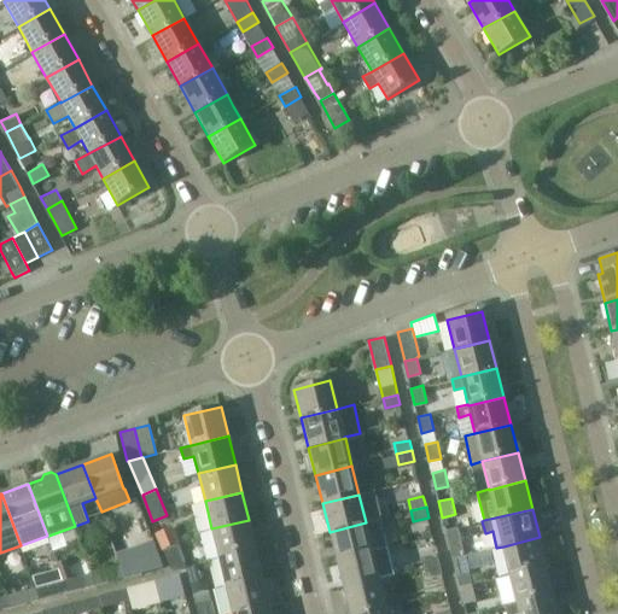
[(380,519),(366,522),(330,532),(337,560),(373,550),(380,549),(378,537),(385,536),(380,519)]
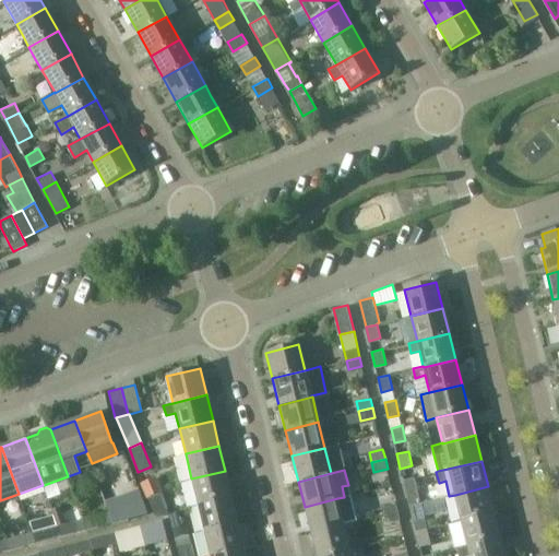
[(232,497),(225,471),(191,478),(198,505),(232,497)]
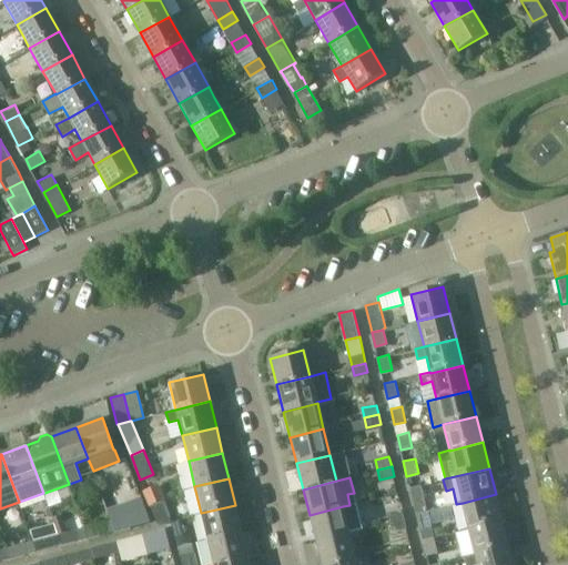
[(421,484),(409,486),(414,502),(424,500),(421,484)]
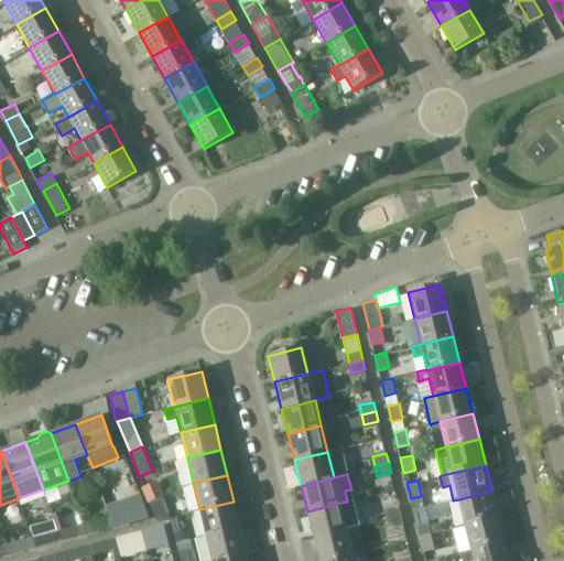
[(159,486),(145,492),(150,502),(163,496),(159,486)]
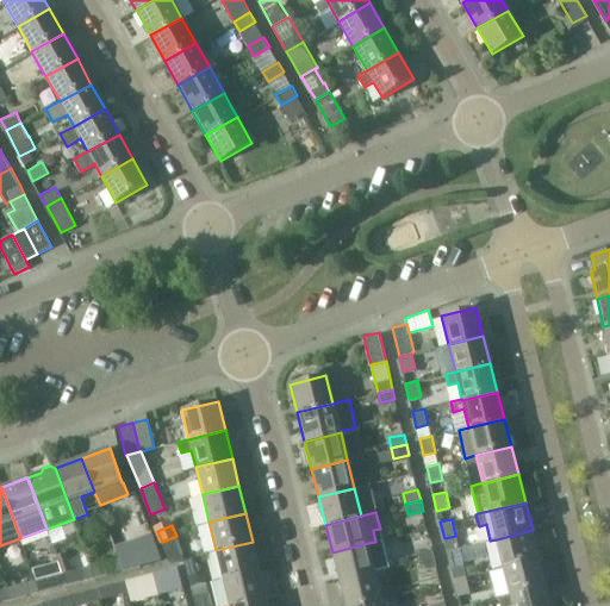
[(504,566),(539,557),(533,530),(497,539),(504,566)]
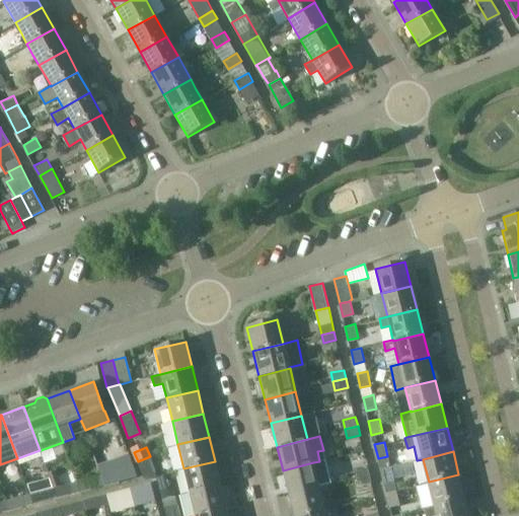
[(144,476),(157,475),(150,456),(138,461),(144,476)]
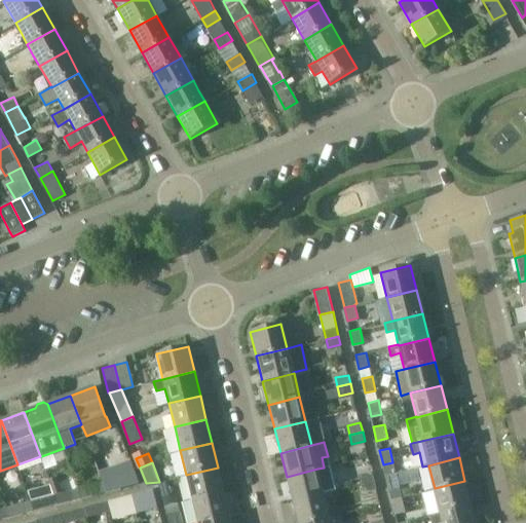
[(192,499),(224,491),(218,468),(186,475),(192,499)]
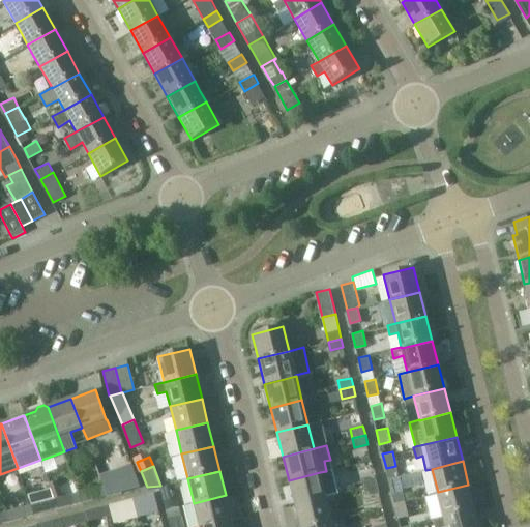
[(326,496),(320,472),(289,480),(295,504),(326,496)]
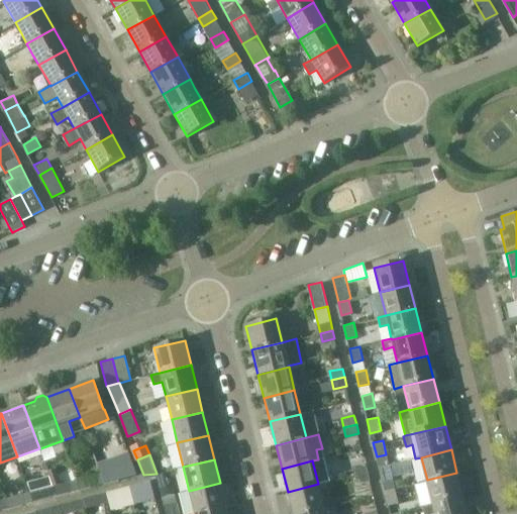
[(352,466),(354,475),(368,471),(366,463),(352,466)]
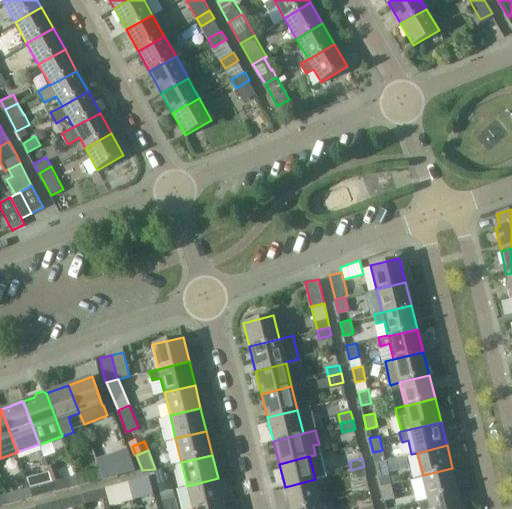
[(389,473),(385,459),(375,462),(379,476),(389,473)]
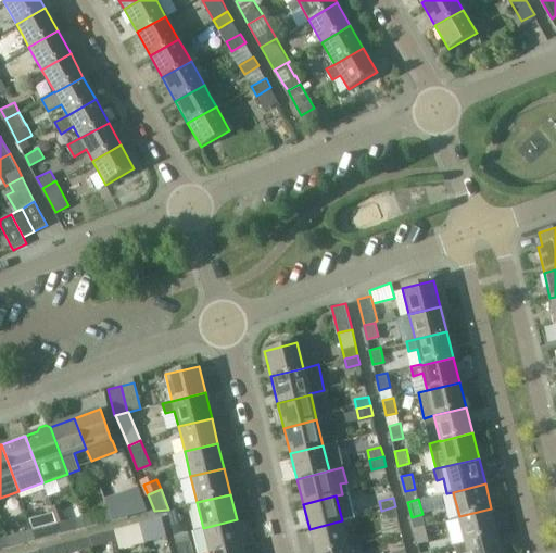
[(86,525),(83,515),(65,519),(60,503),(52,505),(53,511),(57,522),(60,532),(86,525)]
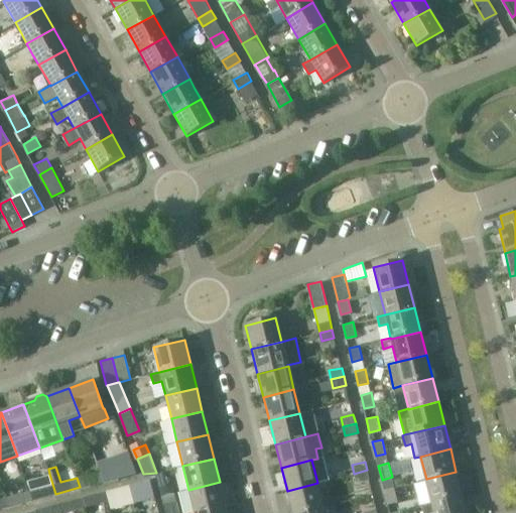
[(114,468),(101,472),(103,481),(117,478),(114,468)]
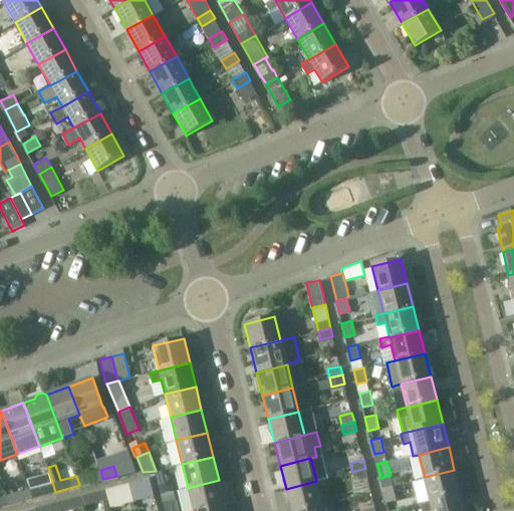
[(367,477),(365,468),(352,472),(355,480),(367,477)]
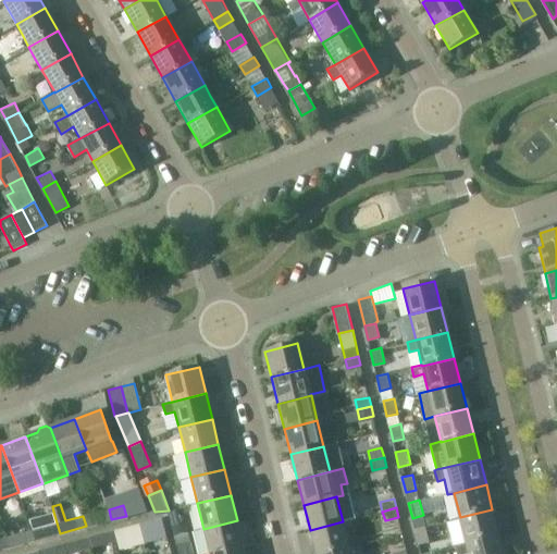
[(111,519),(109,509),(83,516),(86,526),(111,519)]
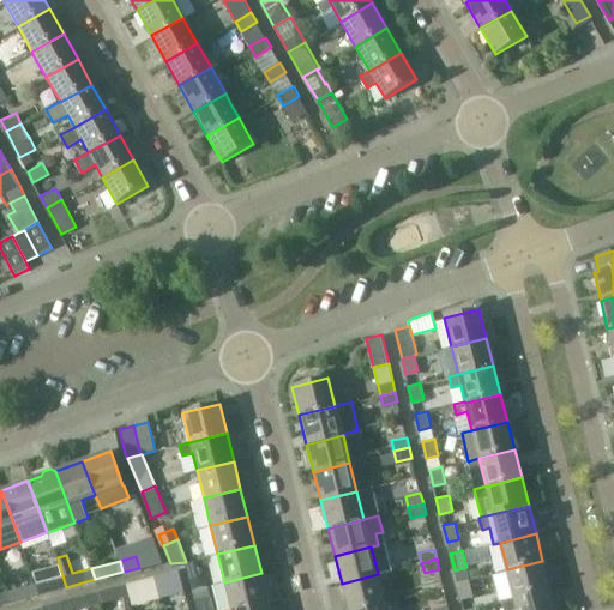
[(549,590),(542,561),(507,569),(513,597),(501,601),(501,602),(549,590)]
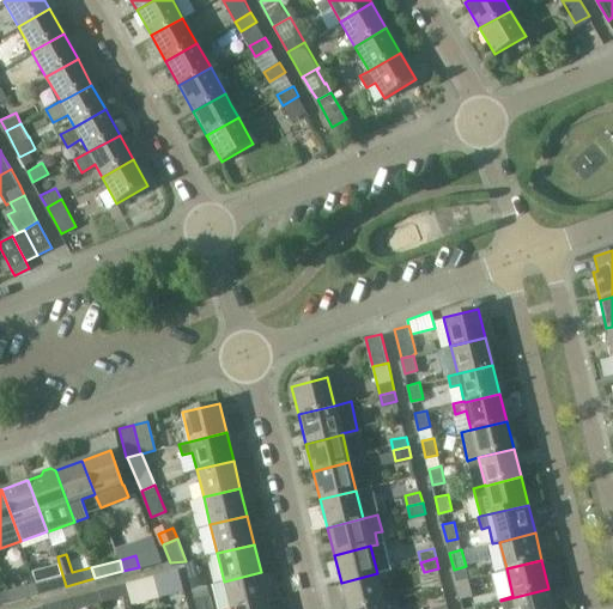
[(178,568),(155,574),(158,588),(182,580),(178,568)]
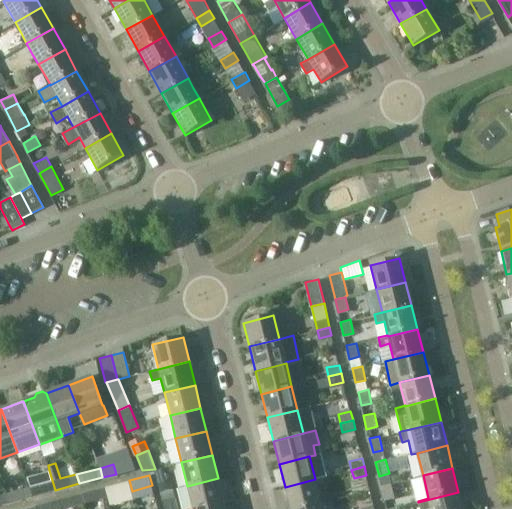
[(193,508),(224,502),(218,478),(187,486),(193,508)]
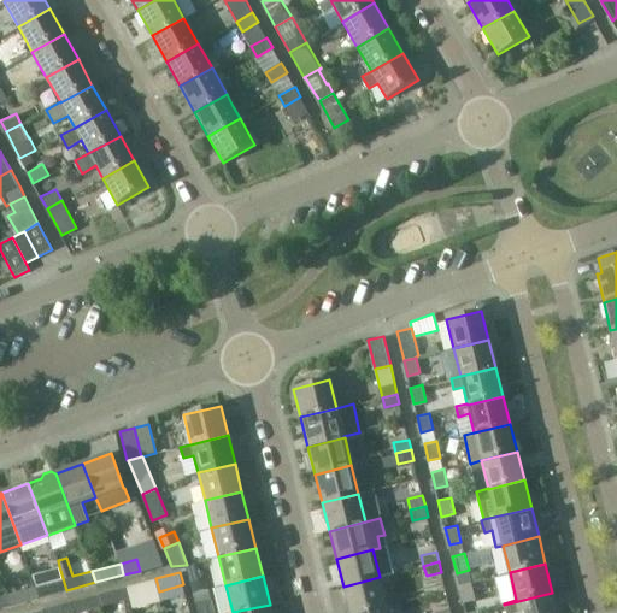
[(191,581),(194,593),(210,589),(206,577),(191,581)]
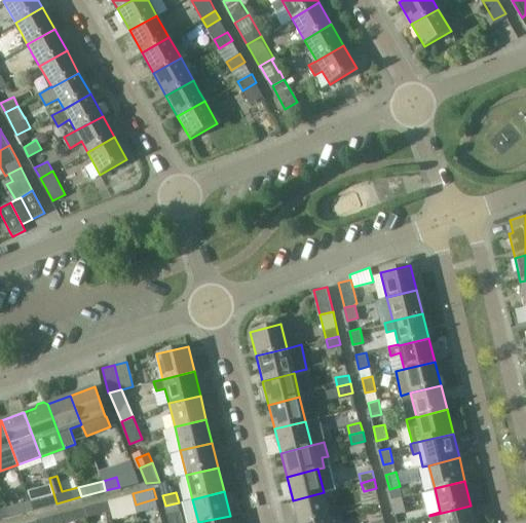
[(298,522),(304,522),(330,517),(324,492),(293,500),(298,522)]
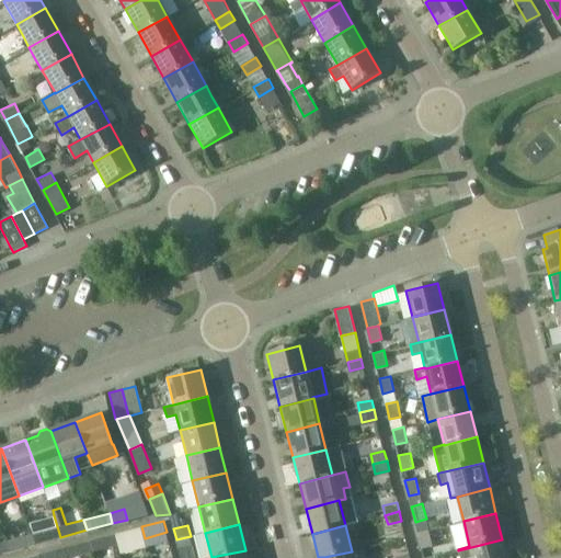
[(60,537),(57,526),(32,533),(35,543),(60,537)]
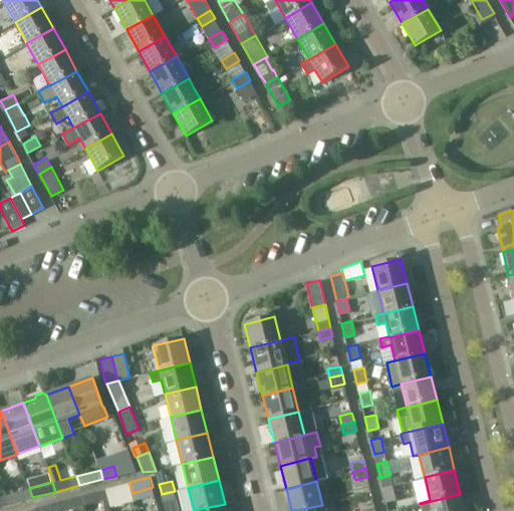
[(106,489),(108,499),(110,506),(135,500),(133,493),(130,482),(106,488),(106,489)]
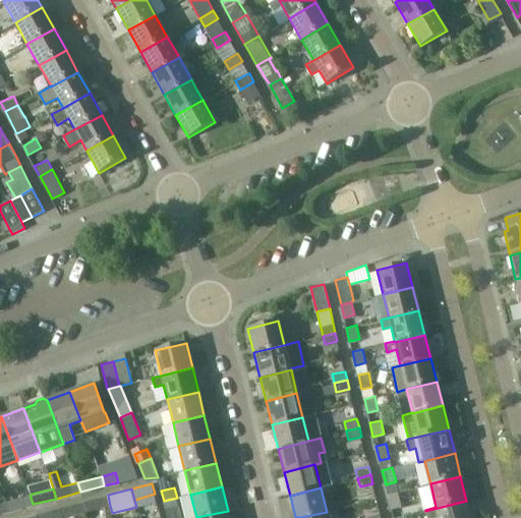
[(388,494),(391,508),(401,505),(398,492),(388,494)]
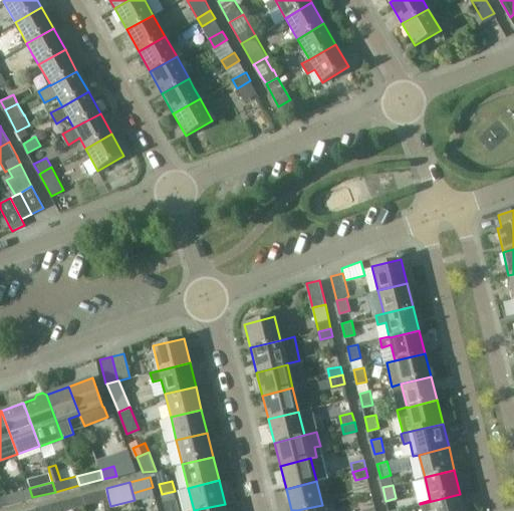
[(29,488),(6,494),(8,504),(32,497),(29,488)]
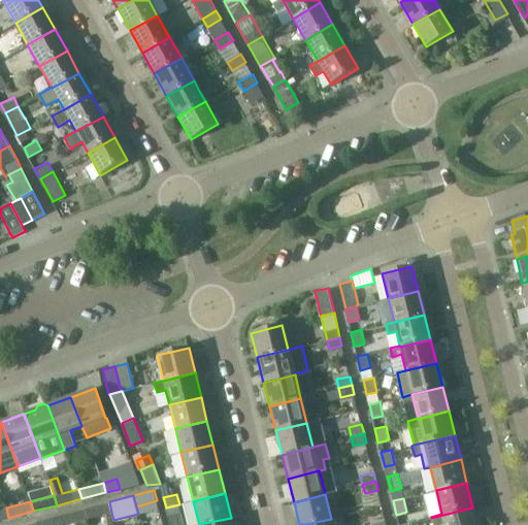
[(109,502),(95,505),(97,515),(98,516),(103,515),(104,524),(112,524),(110,513),(111,513),(109,502)]
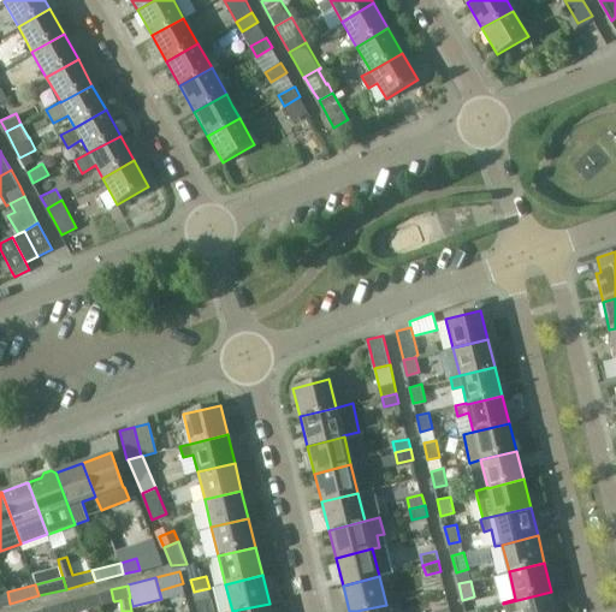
[(211,598),(209,588),(194,592),(197,611),(208,611),(206,599),(211,598)]
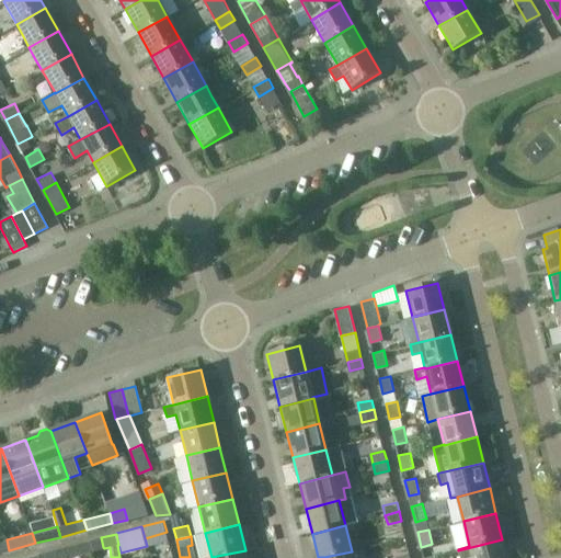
[(0,551),(9,550),(7,539),(0,541),(0,551)]
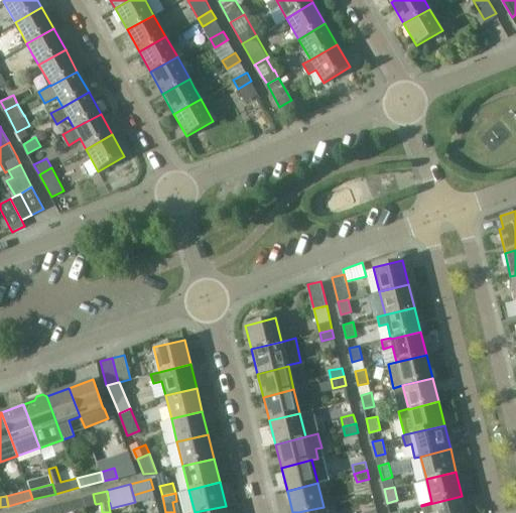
[(434,512),(466,512),(462,496),(421,506),(422,512),(431,512),(434,512)]
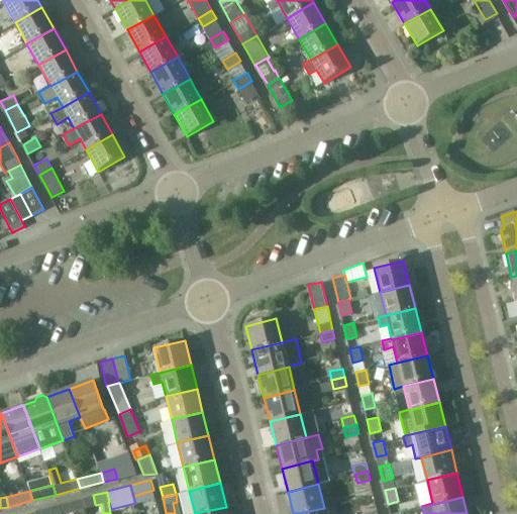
[(83,498),(69,501),(72,511),(86,508),(83,498)]
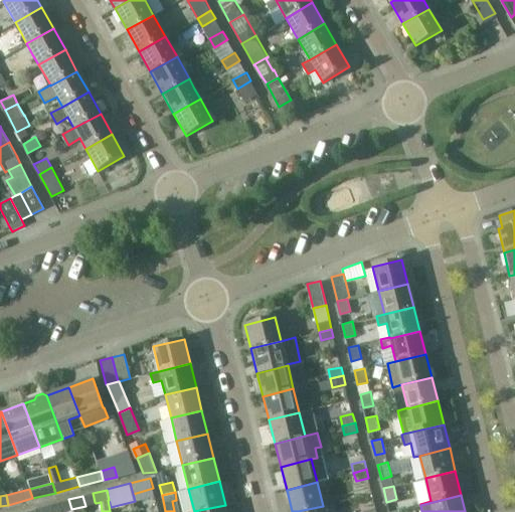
[(59,502),(45,505),(46,511),(60,511),(62,511),(59,502)]
